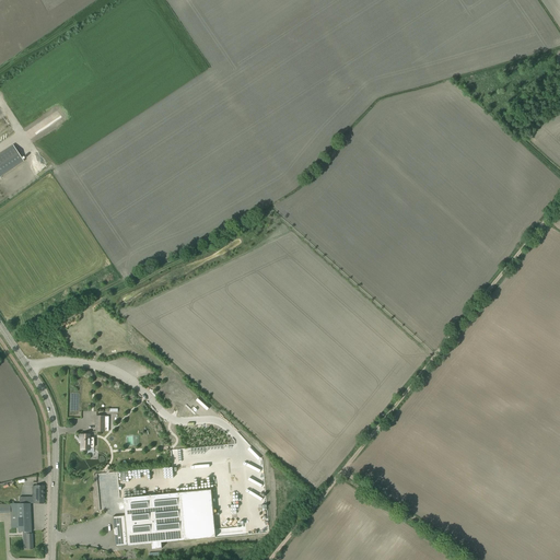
[(0,175),(23,161),(13,146),(0,154),(0,175)]
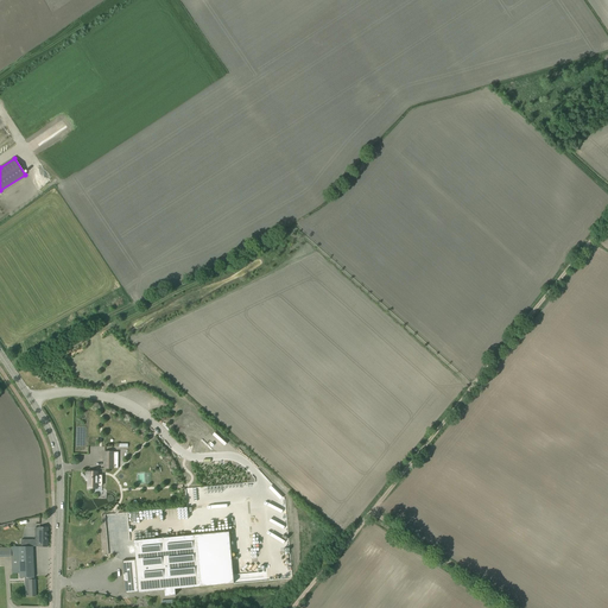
[(88,477),(88,488),(99,488),(99,472),(87,472),(87,477),(88,477)]
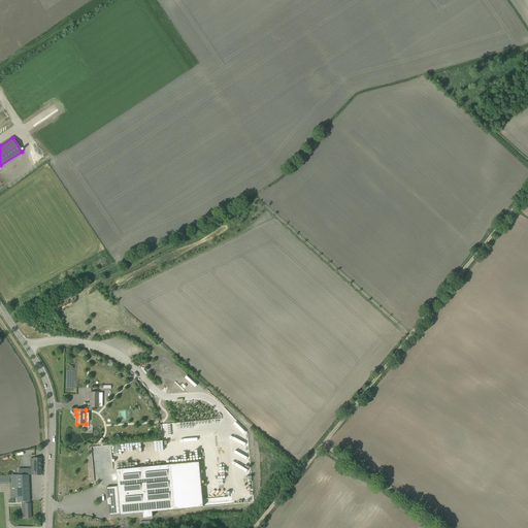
[(32,471),(33,471),(33,474),(41,474),(41,458),(31,458),(31,464),(32,464),(32,471)]
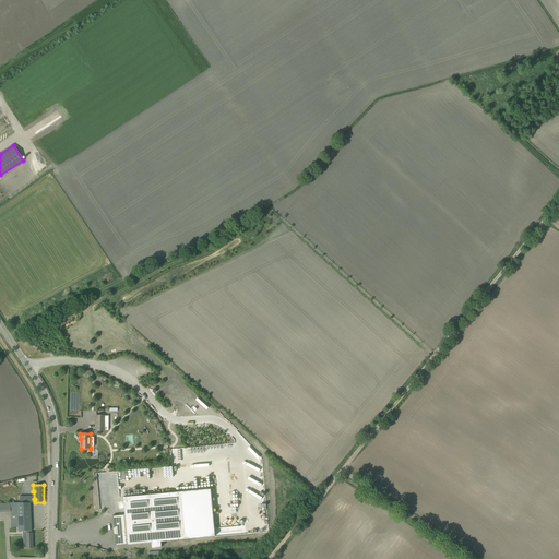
[(125,515),(113,516),(114,528),(115,528),(116,534),(115,534),(116,546),(151,543),(152,548),(162,547),(161,542),(215,536),(211,489),(123,497),(125,515)]
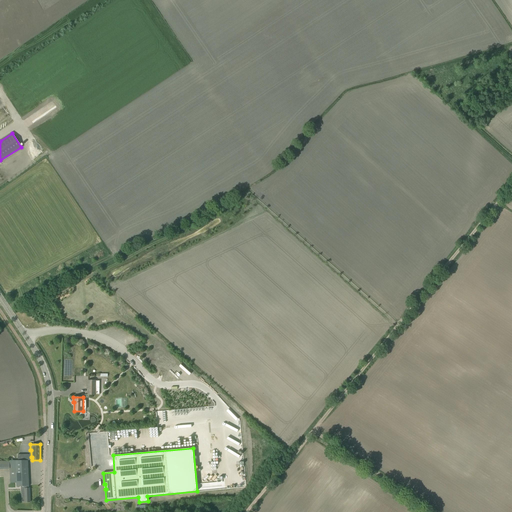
[(18,460),(16,460),(17,487),(24,487),(28,486),(29,486),(28,460),(22,460),(18,460)]
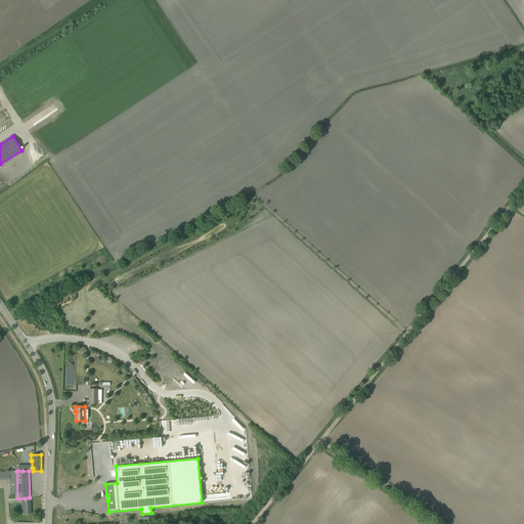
[(25,506),(23,506),(23,514),(26,514),(31,514),(30,499),(29,499),(29,497),(25,498),(25,506)]
